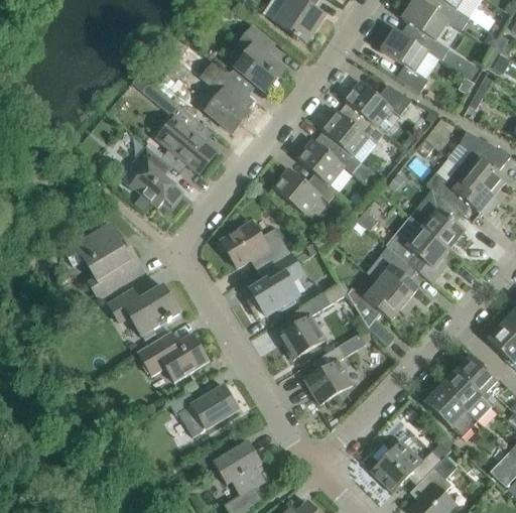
[(289,0),(275,21),(293,33),(292,36),(296,39),(298,36),(305,41),(324,14),(313,8),(317,0),(289,0)]
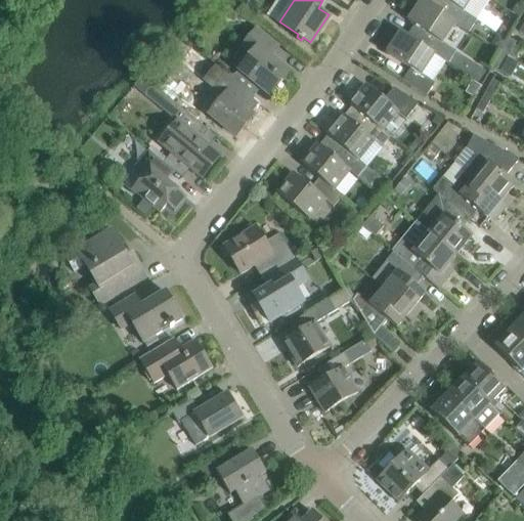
[(420,0),(407,18),(431,34),(425,44),(400,29),(434,51),(448,60),(456,49),(442,40),(455,20),(469,30),(470,29),(427,0),(420,0)]
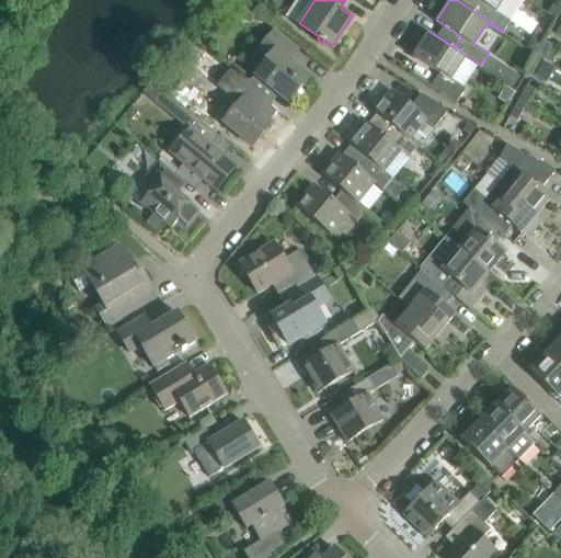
[(456,0),(488,22),(503,31),(508,23),(511,19),(496,9),(502,0),(480,0),(484,2),(477,13),(457,0),(456,0)]
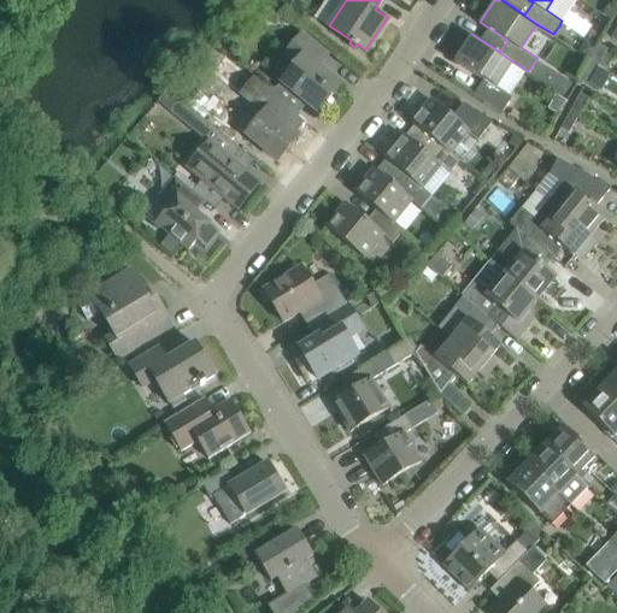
[(328,52),(309,37),(301,31),(283,53),(294,63),(280,80),(317,110),(340,82),(318,64),(328,52)]
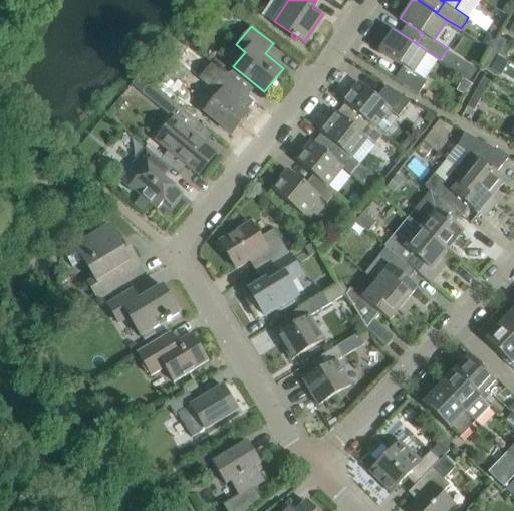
[(393,28),(378,49),(403,64),(395,75),(419,91),(427,79),(425,77),(413,70),(426,50),(393,28)]
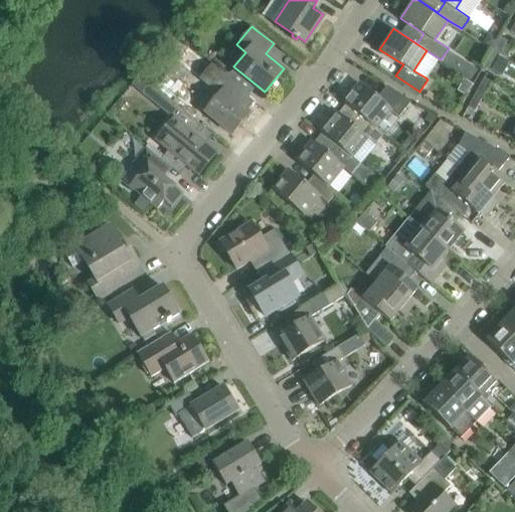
[(487,33),(482,41),(493,47),(499,37),(491,32),(487,33)]
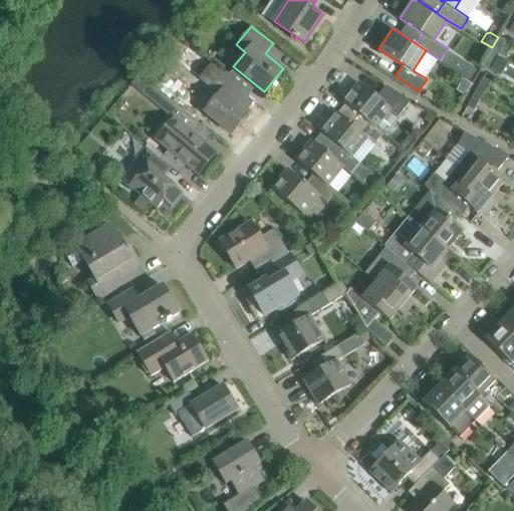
[(498,37),(492,47),(491,49),(498,53),(504,42),(506,38),(499,35),(498,37)]
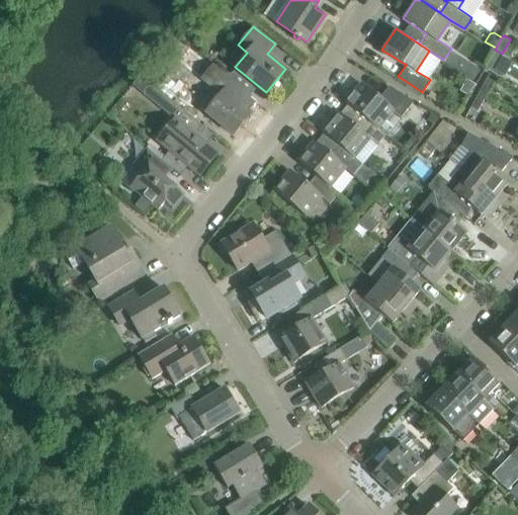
[(508,43),(502,54),(509,58),(514,47),(508,43)]
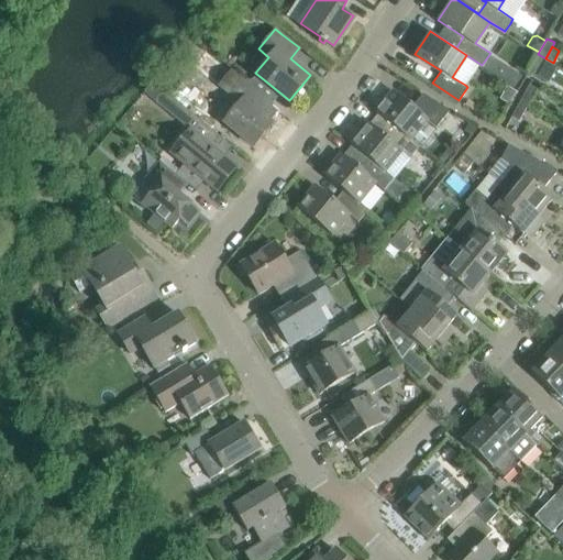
[(537,75),(545,58),(538,54),(529,70),(537,75)]
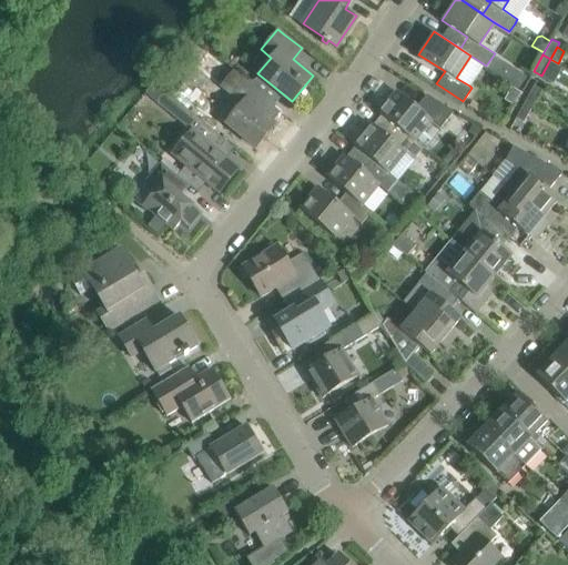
[(510,63),(501,77),(515,84),(518,87),(527,74),(510,63)]
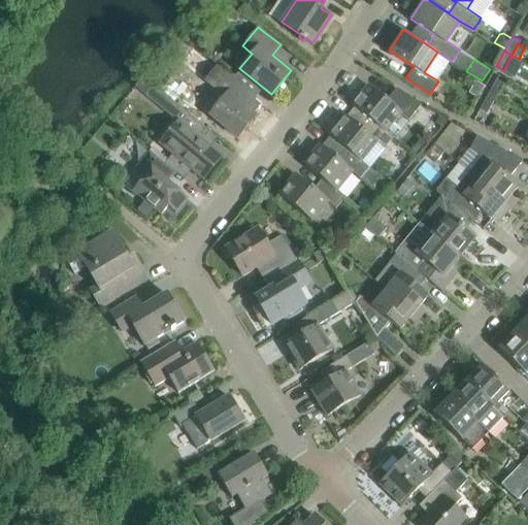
[(255,96),(231,76),(216,63),(203,77),(225,95),(209,112),(237,135),(256,113),(246,106),(255,96)]
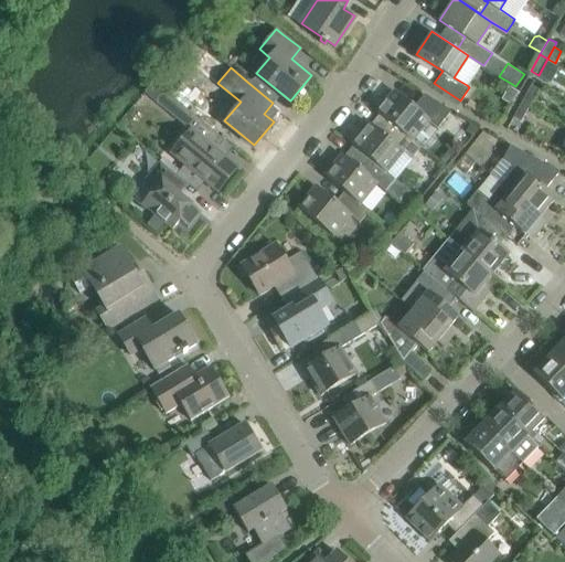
[(522,99),(530,104),(539,87),(532,83),(522,99)]
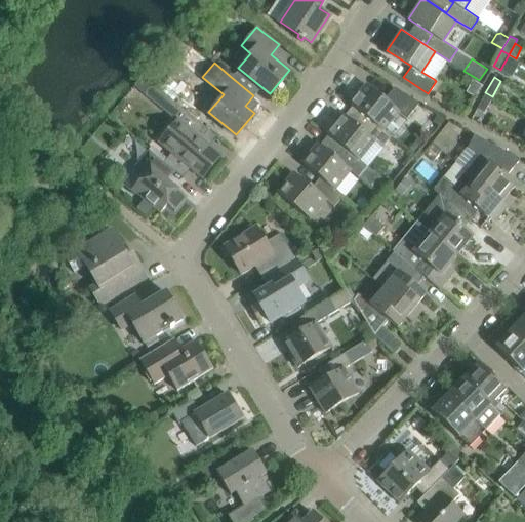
[(474,79),(468,91),(476,95),(482,84),(474,79)]
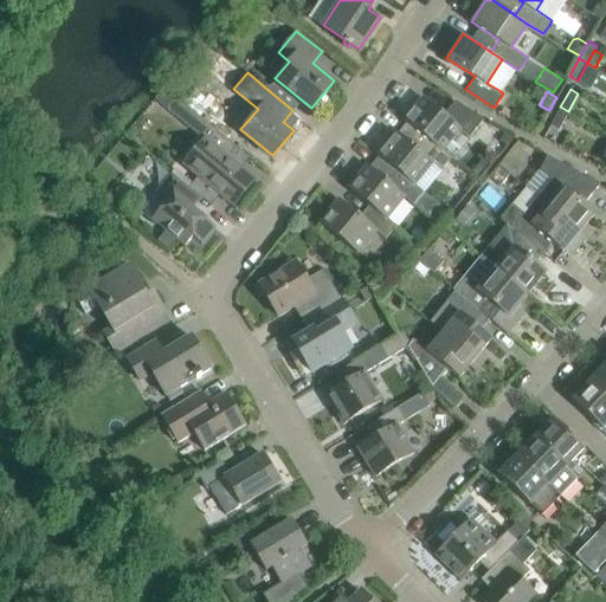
[(483,117),(455,98),(444,112),(424,95),(405,117),(452,156),(443,148),(461,127),(469,135),(483,117)]
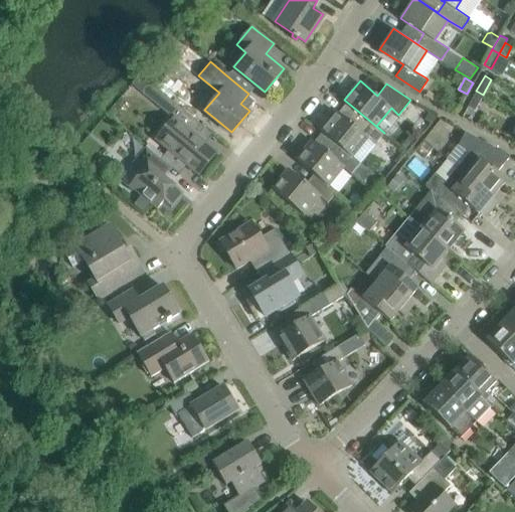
[(476,91),(468,105),(475,109),(483,95),(476,91)]
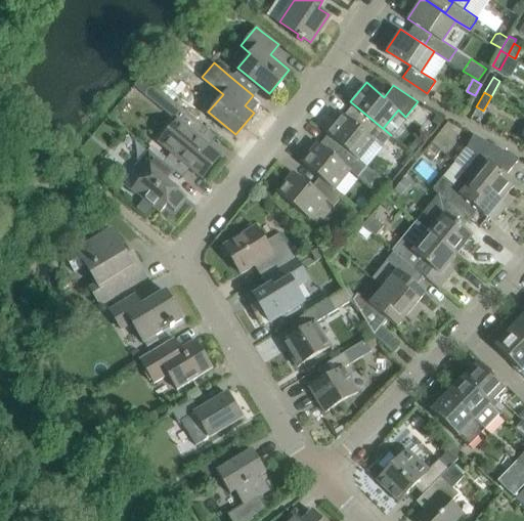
[(325,131),(344,145),(366,165),(366,164),(358,158),(374,139),(382,146),(391,135),(350,101),(349,102),(367,117),(359,126),(342,112),(325,131)]
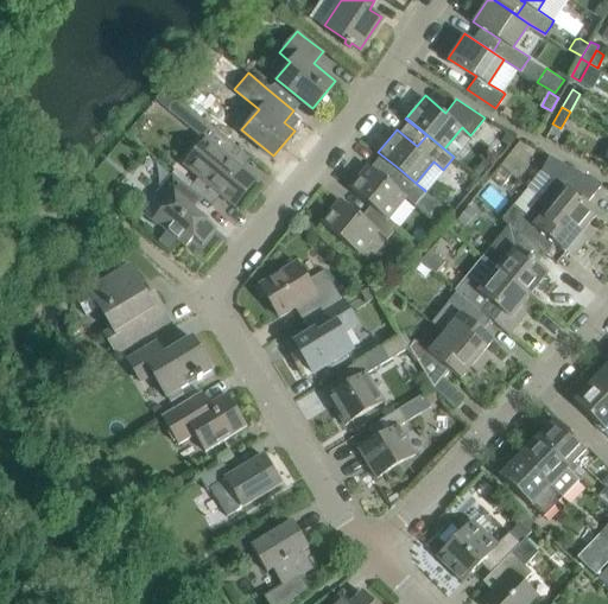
[(242,148),(225,134),(208,121),(198,133),(204,139),(185,163),(234,203),(255,178),(233,160),(242,148)]
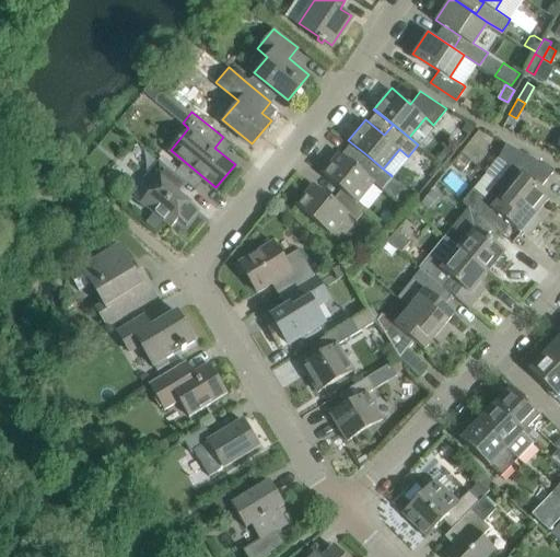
[(553,169),(505,142),(498,155),(510,165),(497,181),(541,218),(547,210),(540,206),(550,194),(539,186),(553,169)]
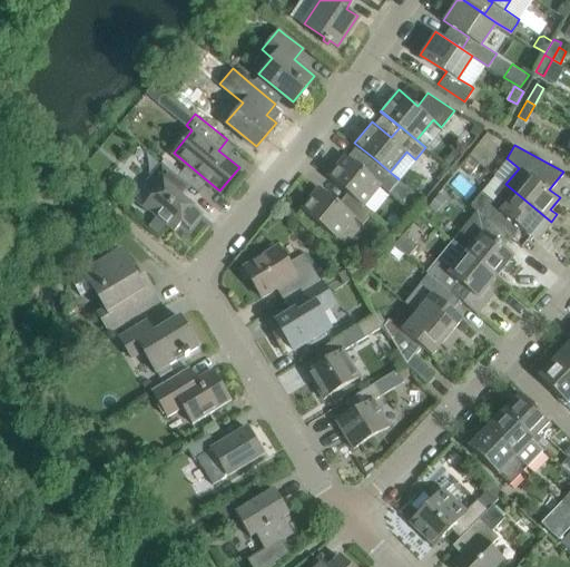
[(460,164),(471,173),(480,162),(469,153),(460,164)]
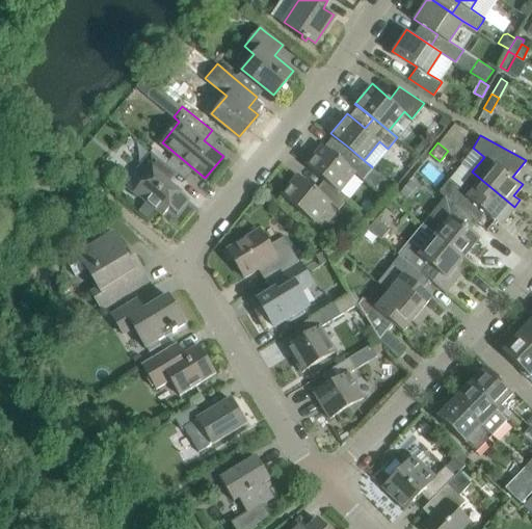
[(322,143),(307,163),(339,190),(354,172),(363,178),(372,167),(349,148),(340,158),(322,143)]
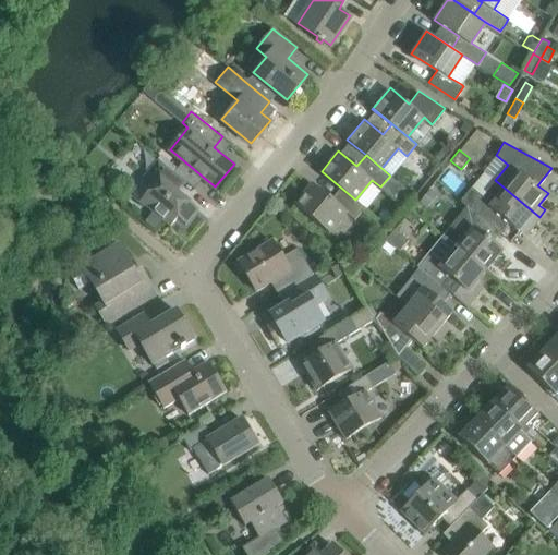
[(186,180),(158,157),(143,176),(153,184),(140,198),(170,224),(178,216),(185,222),(198,207),(178,191),(186,180)]
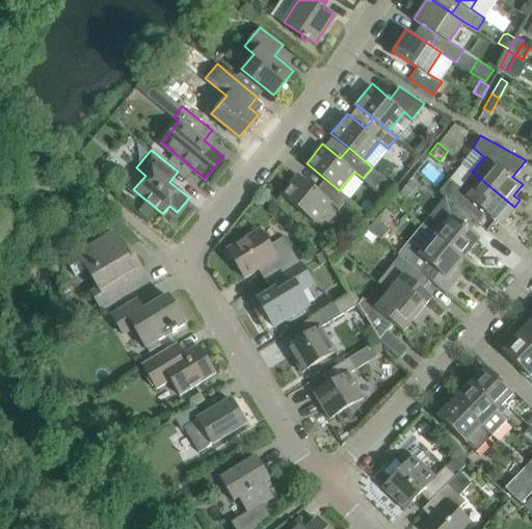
[(415,154),(407,163),(410,165),(418,156),(415,154)]
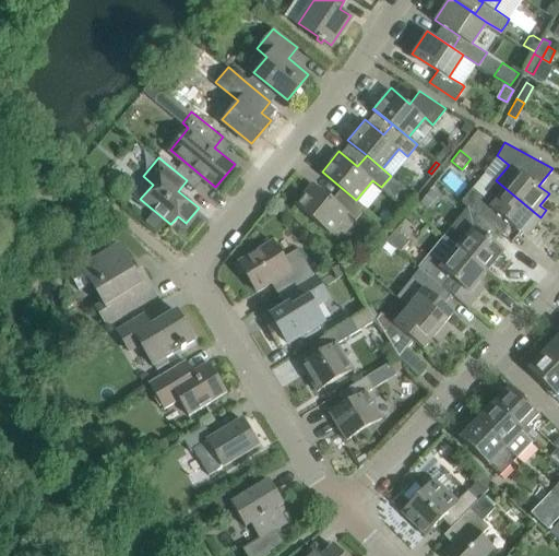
[(356,200),(322,172),(321,172),(340,187),(332,198),(312,181),(295,203),(330,232),(346,211),(356,219),(365,206),(356,200)]
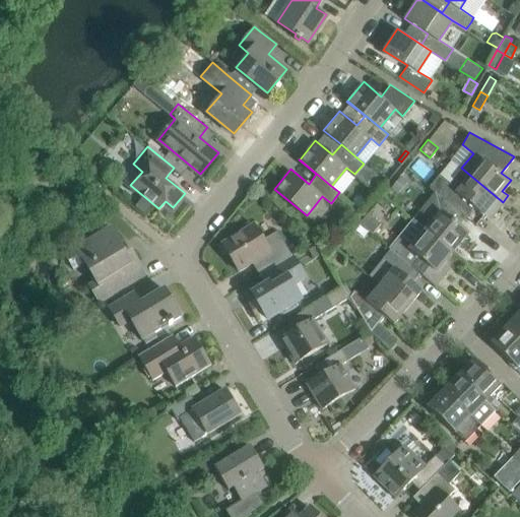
[(364,164),(354,174),(374,190),(383,179),(364,164)]
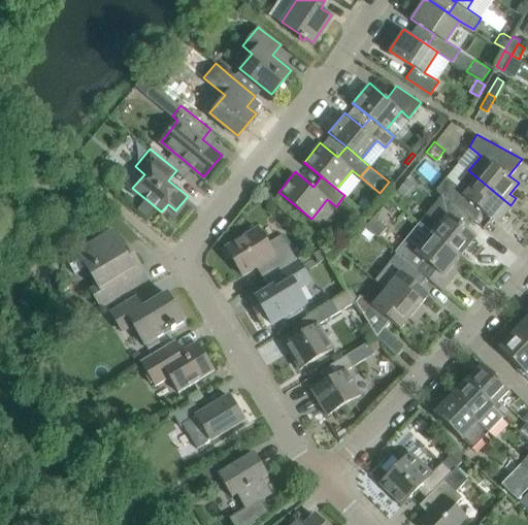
[(447,175),(436,188),(442,193),(452,201),(456,204),(473,219),(481,209),(490,218),(499,206),(505,211),(510,205),(468,170),(457,185),(447,175)]
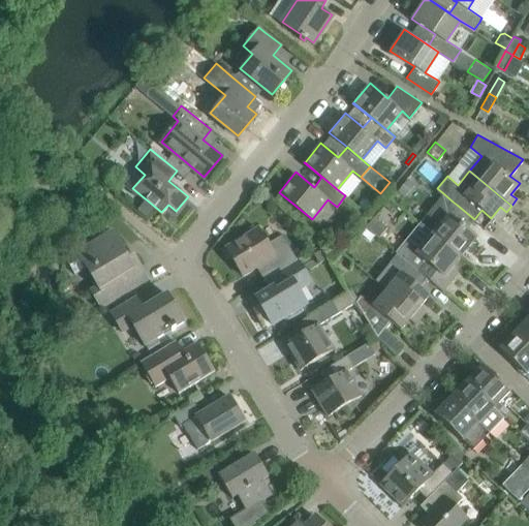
[(429,211),(419,222),(432,233),(460,255),(476,237),(467,228),(448,214),(457,205),(453,202),(443,193),(429,211)]
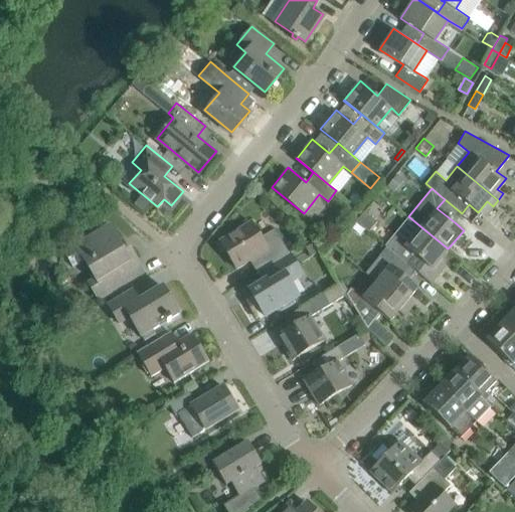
[(365,208),(356,220),(368,229),(377,218),(365,208)]
